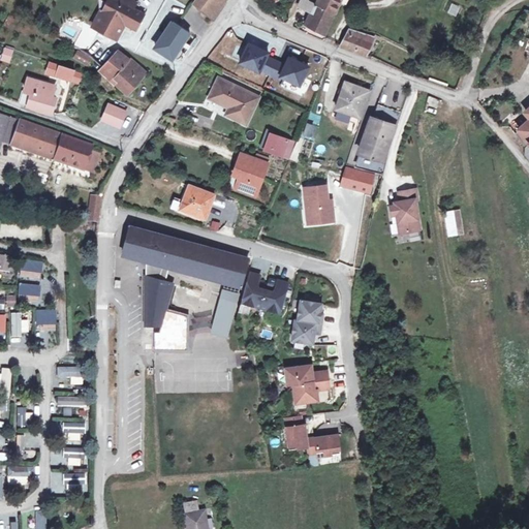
[(136,28),(145,11),(136,7),(138,3),(133,0),(107,0),(103,9),(101,9),(93,25),(116,37),(124,22),(136,28)]
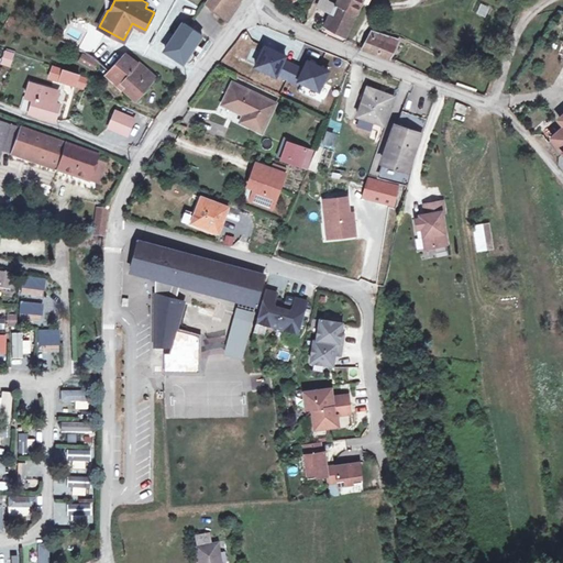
[(206,0),(206,1),(225,18),(238,0),(206,0)]
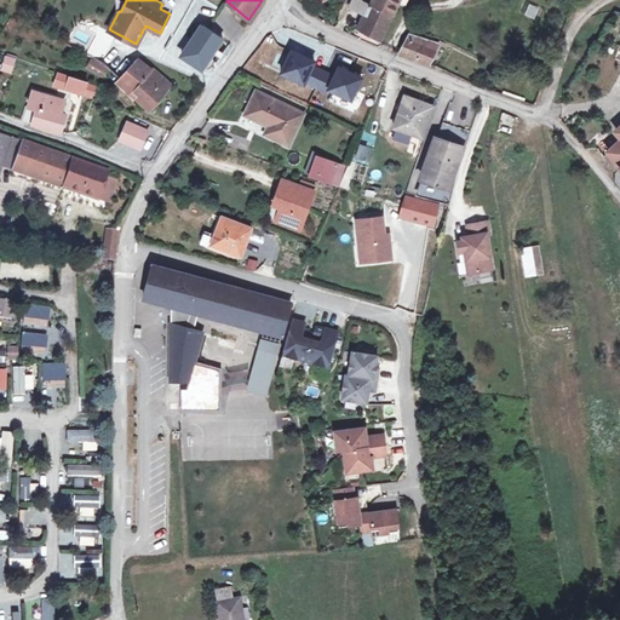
[(369,4),(371,0),(352,0),(350,7),(366,13),(359,30),(382,41),(394,16),(378,9),(369,4)]
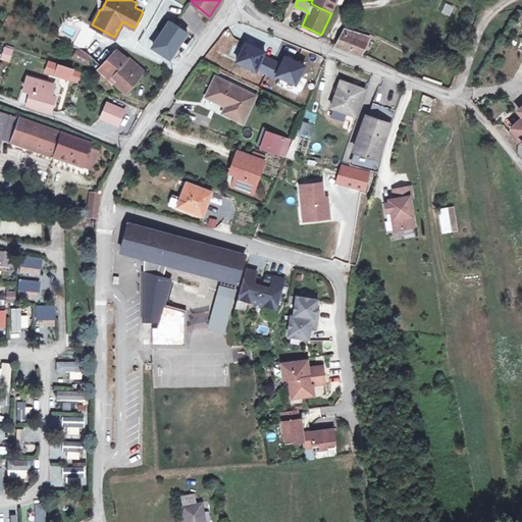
[(321,0),(318,7),(331,13),(336,0),(321,0)]
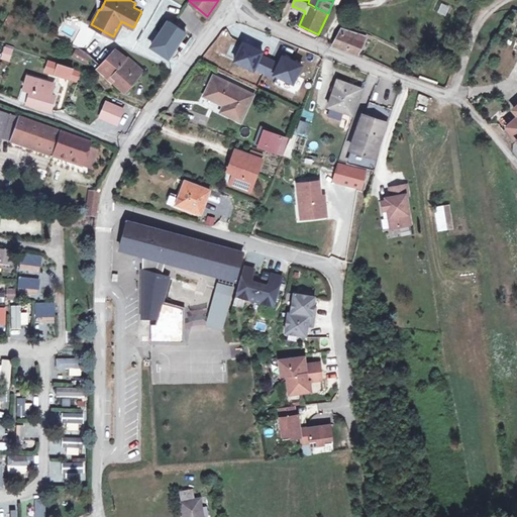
[(437,12),(445,15),(449,6),(441,2),(437,12)]
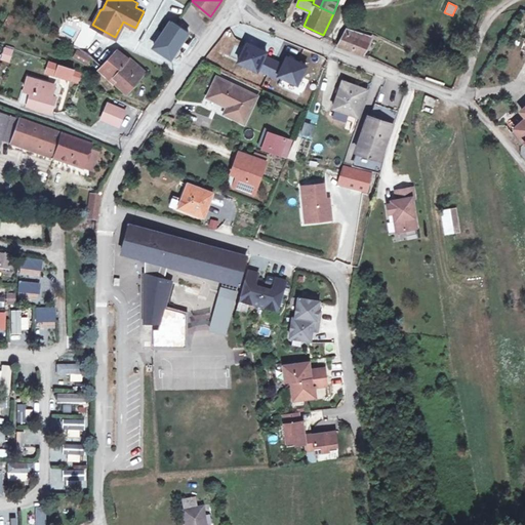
[(187,31),(176,24),(167,36),(177,43),(187,31)]
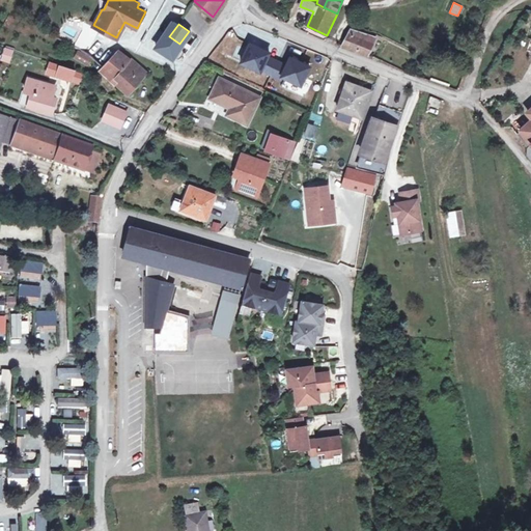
[(378,40),(359,32),(357,38),(350,34),(343,48),(370,58),(378,40)]
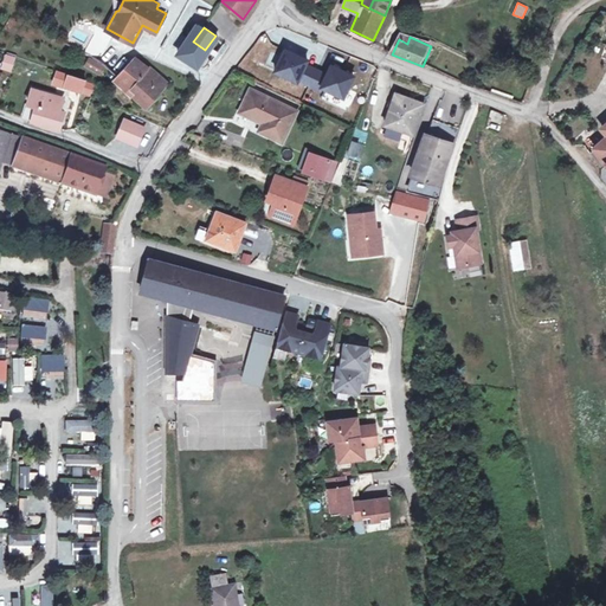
[(15,59),(8,56),(5,66),(12,69),(15,59)]
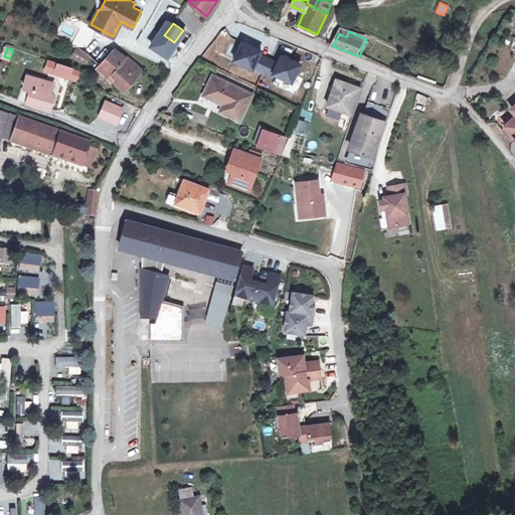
[(76,48),(71,55),(86,65),(91,58),(76,48)]
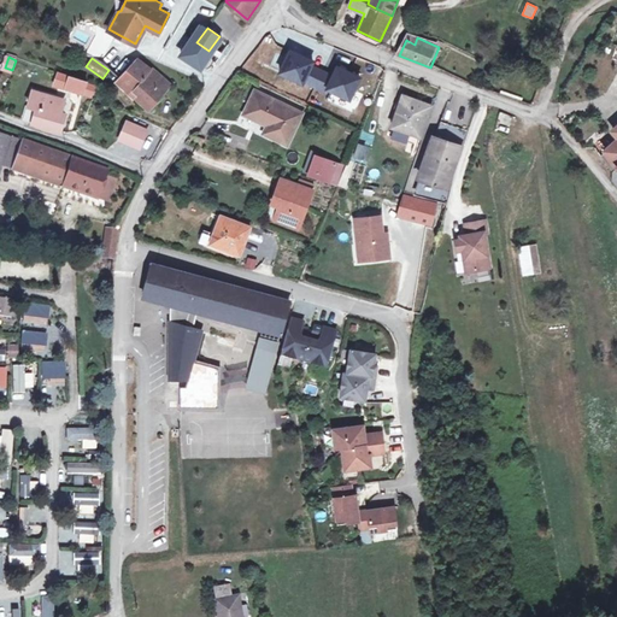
[(148,69),(139,59),(121,77),(133,93),(146,107),(166,80),(151,66),(148,69)]
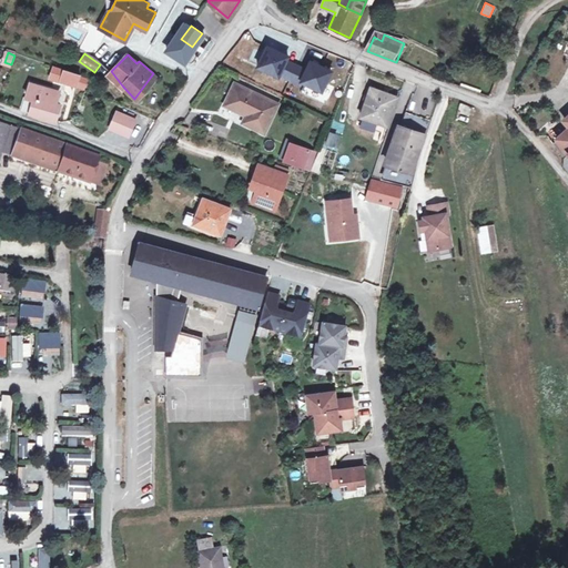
[(64,70),(58,68),(53,78),(60,80),(64,70)]
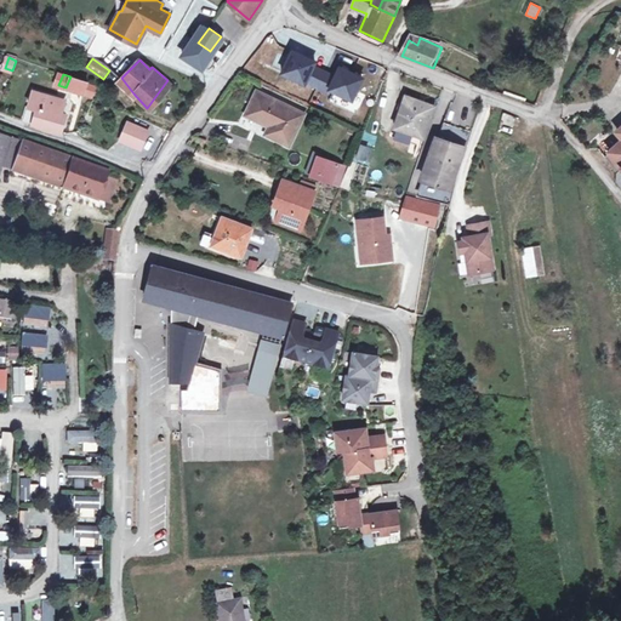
[(87,84),(70,77),(66,87),(83,93),(87,84)]
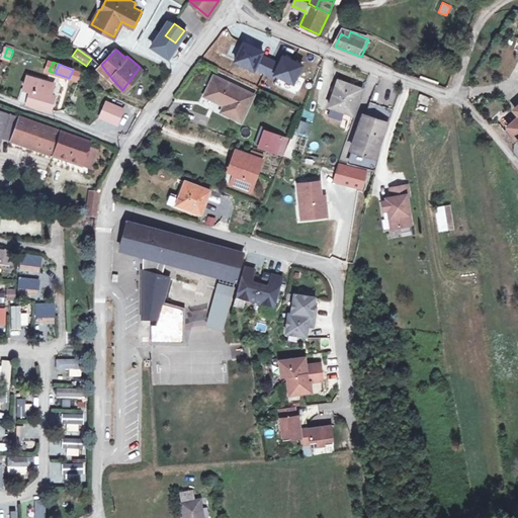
[(51,83),(25,75),(20,87),(28,90),(25,101),(50,109),(53,95),(48,92),(51,83)]
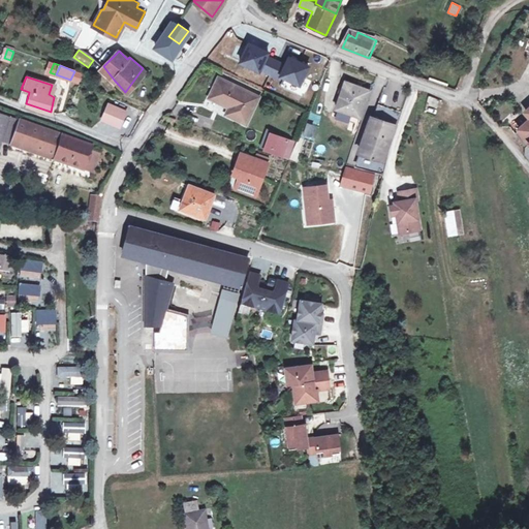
[(260,95),(220,79),(212,98),(231,106),(228,115),(247,123),(260,95)]
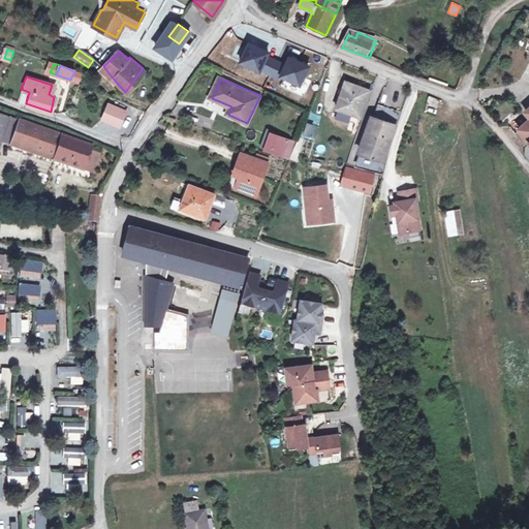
[(370,93),(346,84),(337,107),(353,115),(353,119),(359,121),(370,93)]
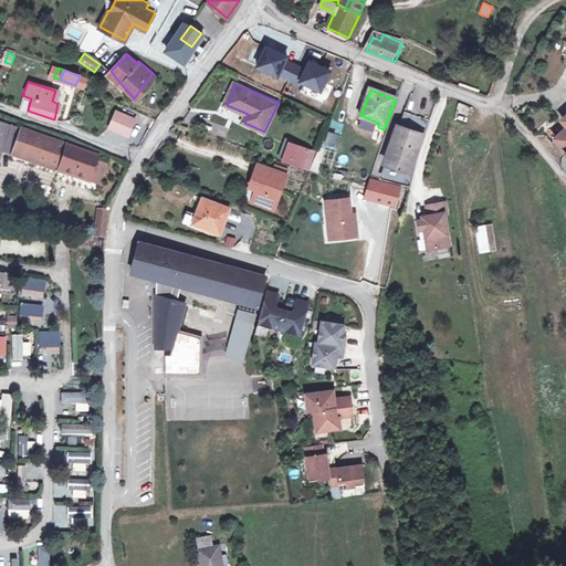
[(31,98),(22,95),(19,105),(22,106),(22,108),(28,111),(31,98)]
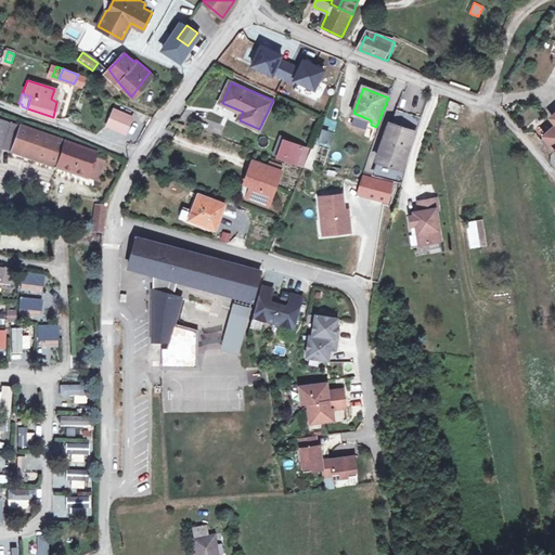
[(133,117),(115,108),(108,124),(126,132),(133,117)]
